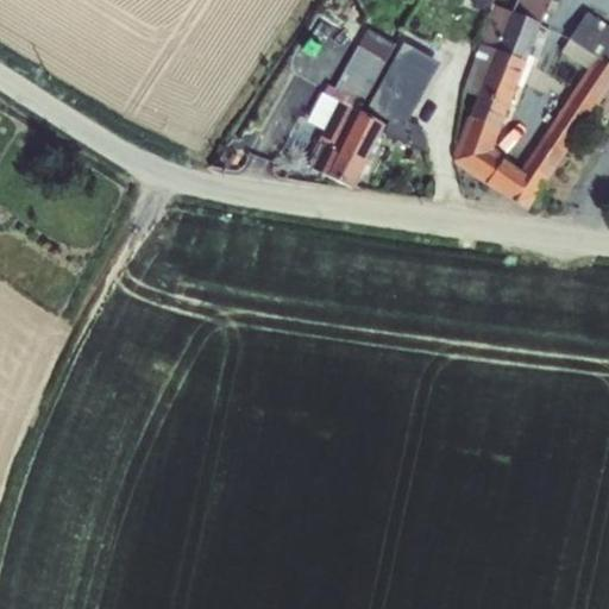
[(478,44),(525,64),(550,0),(494,0),(477,44),(478,44)]
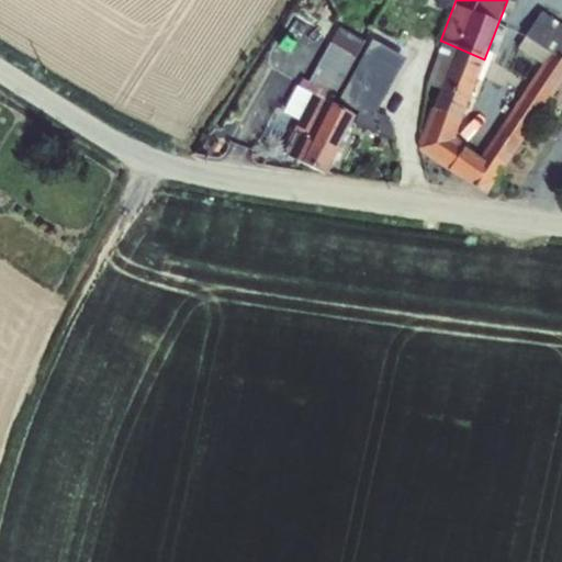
[(460,120),(431,109),(415,149),(485,195),(561,78),(561,26),(541,12),(517,49),(542,65),(480,158),(464,148),(454,137),(460,120)]
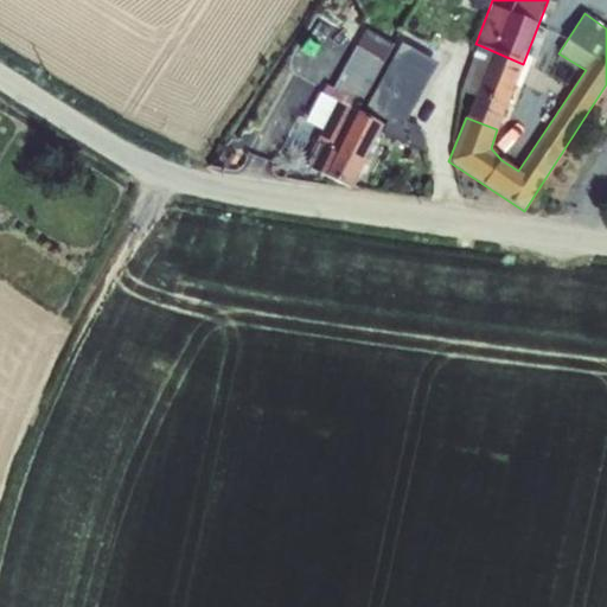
[(334,154),(356,112),(383,64),(376,59),(383,46),(363,36),(332,89),(326,87),(321,95),(336,102),(308,157),(312,158),(318,146),(334,154)]
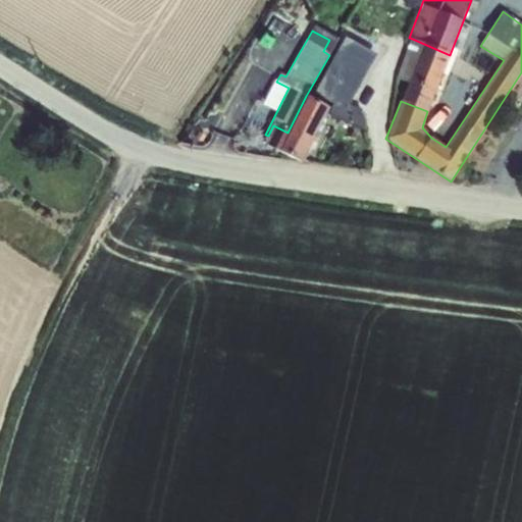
[(344,114),(375,54),(342,37),(310,97),(344,114)]
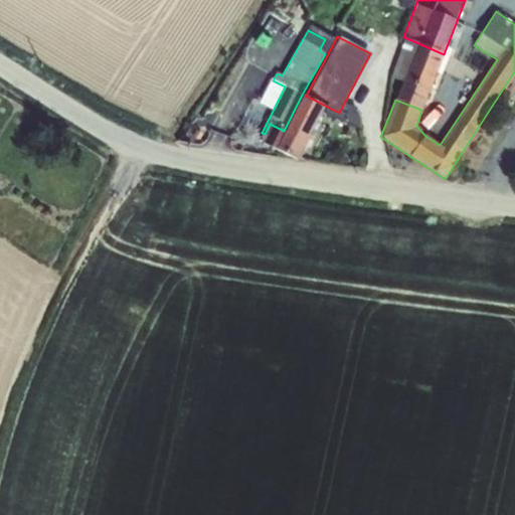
[(395,100),(421,110),(444,54),(404,37),(390,77),(402,82),(395,100)]
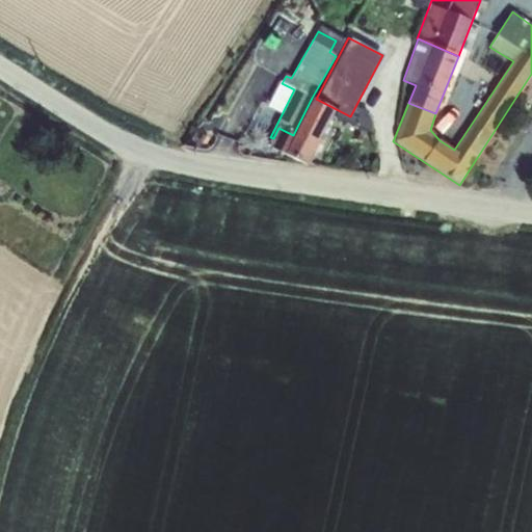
[(278,128),(273,138),(268,148),(307,167),(335,111),(312,98),(293,135),(278,128)]
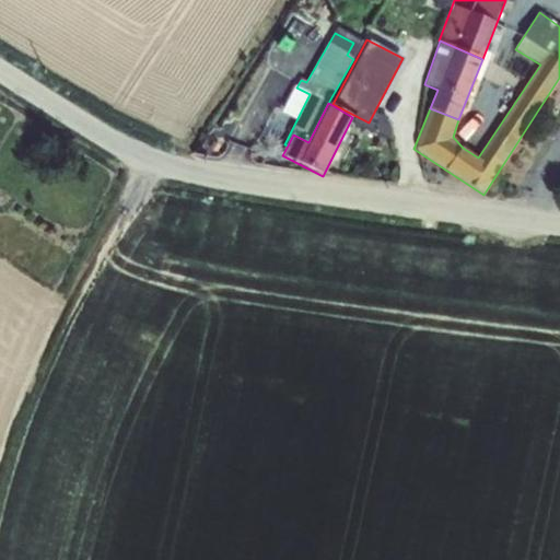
All buildings are outlined.
